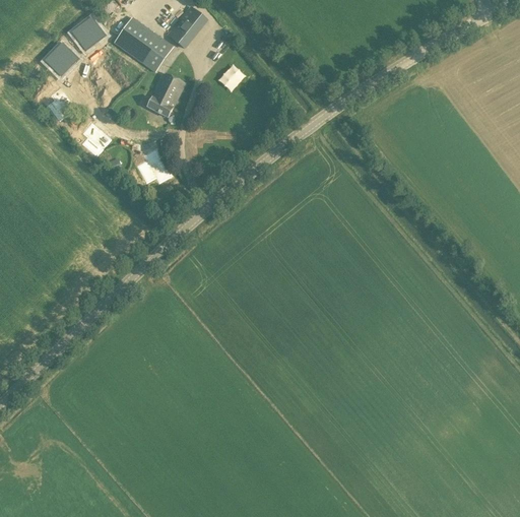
[(186,47),(208,19),(190,5),(192,3),(188,0),(163,0),(149,17),(186,47)]
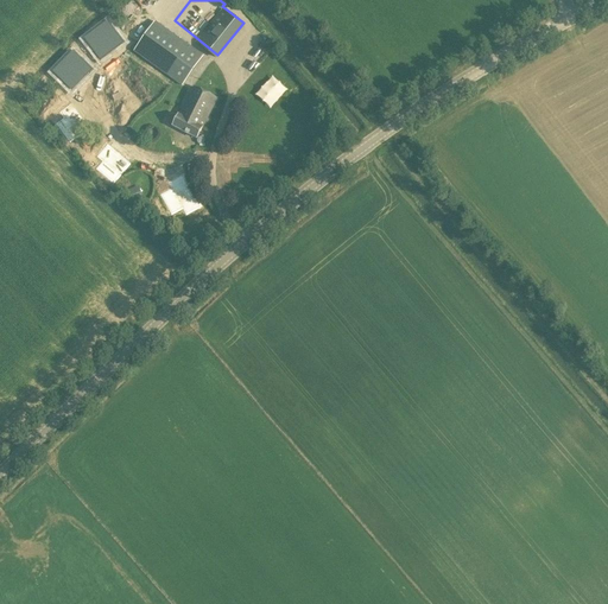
[(156,19),(134,50),(181,83),(203,51),(156,19)]
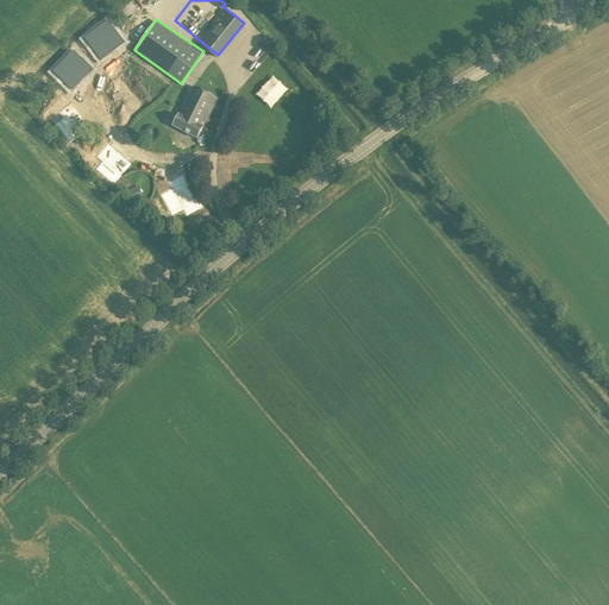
[(101,57),(125,42),(118,32),(112,36),(106,27),(89,39),(101,57)]
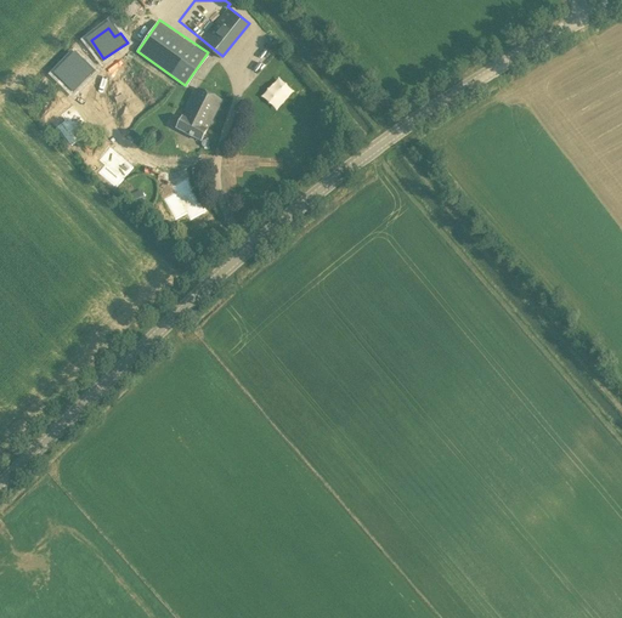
[(82,89),(90,61),(78,57),(78,58),(77,64),(75,64),(66,61),(60,81),(82,89)]
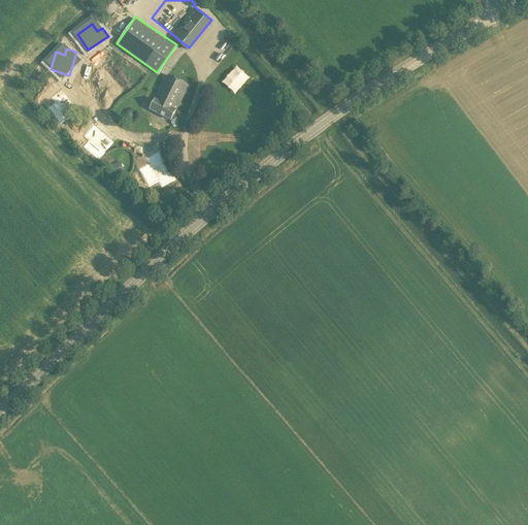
[(189,84),(168,73),(151,107),(171,119),(175,109),(189,84)]
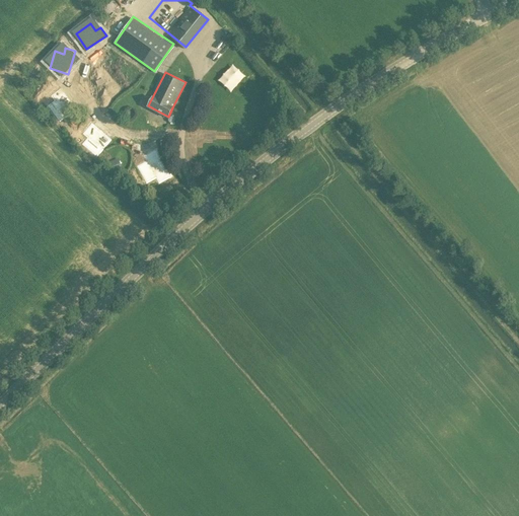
[(71,104),(59,84),(51,89),(54,94),(53,94),(46,98),(55,114),(71,104)]
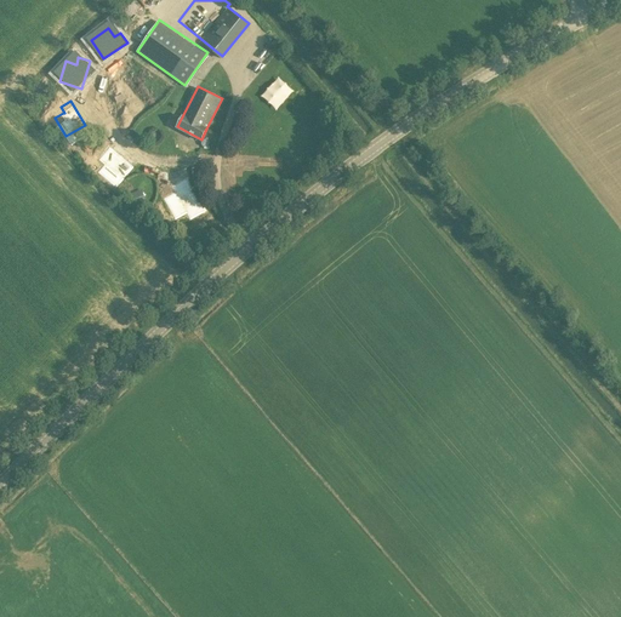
[(340,123),(330,124),(331,136),(341,135),(340,123)]
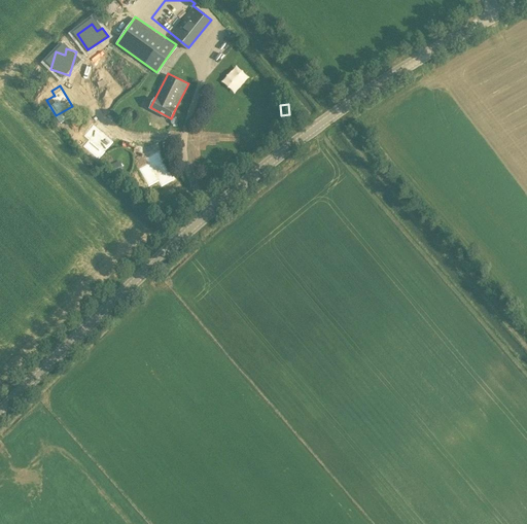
[(117,135),(98,121),(92,130),(93,130),(97,133),(97,134),(92,140),(106,150),(117,135)]
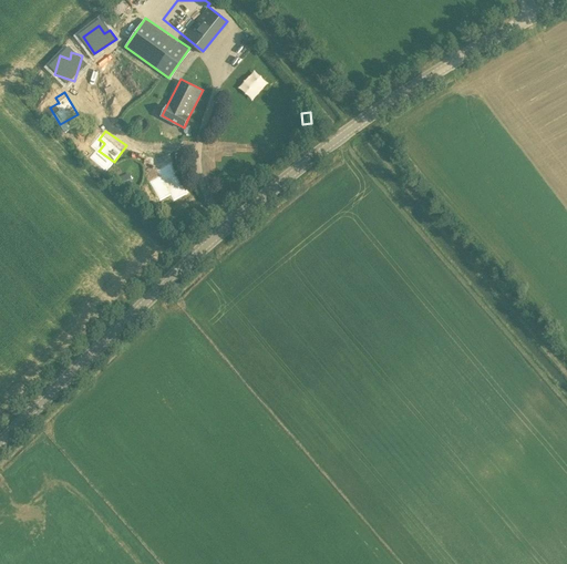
[(188,194),(167,168),(156,177),(161,183),(152,190),(164,205),(173,197),(177,203),(188,194)]
